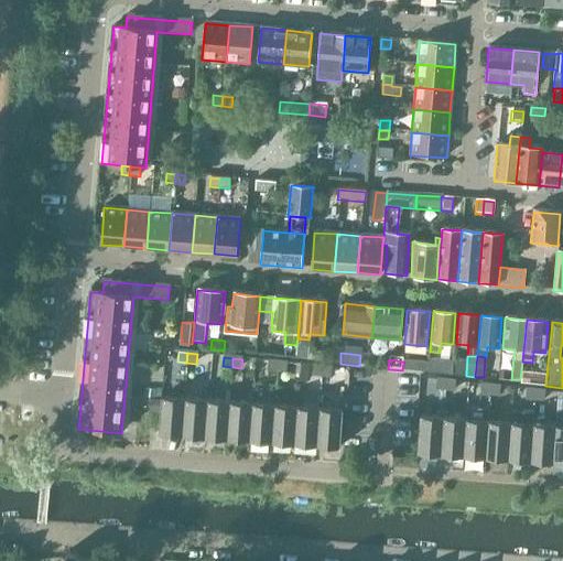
[(429,373),(452,376),(453,363),(430,360),(429,373)]
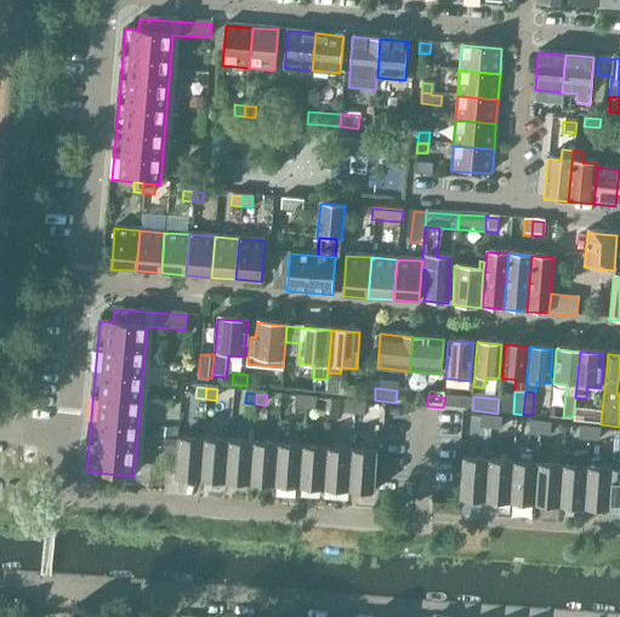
[(294,409),(305,410),(306,399),(295,398),(294,409)]
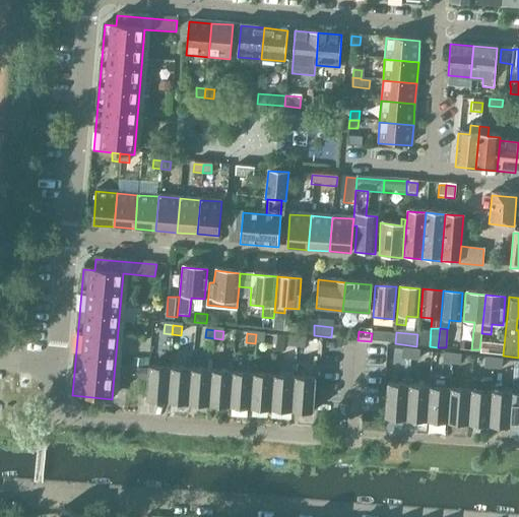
[(372,333),(371,341),(394,344),(395,335),(372,333)]
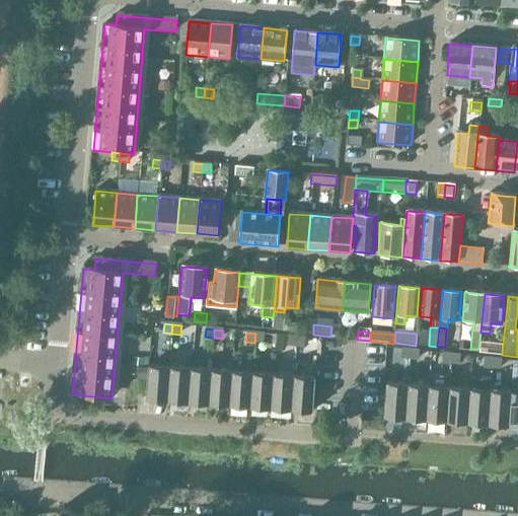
[(255,334),(254,343),(263,344),(264,335),(255,334)]
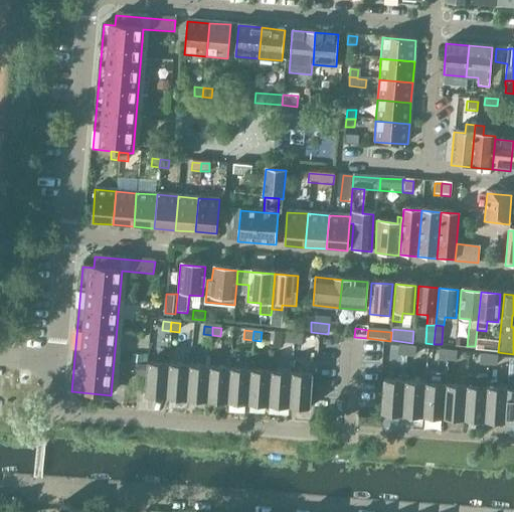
[(285,344),(294,345),(295,336),(286,335),(285,344)]
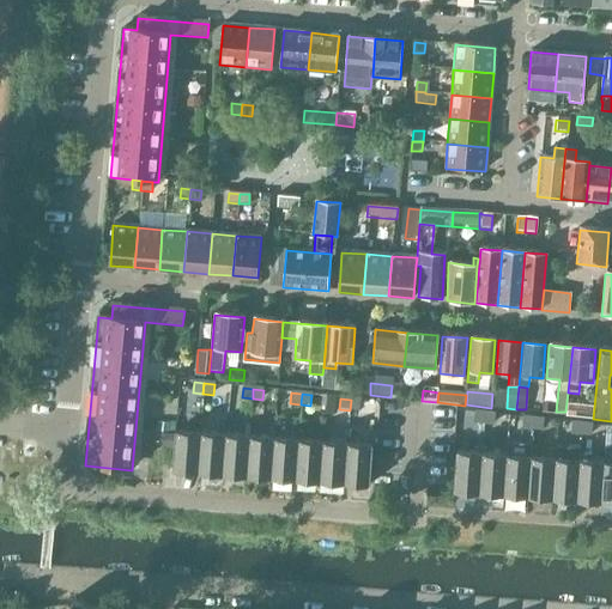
[(351,400),(350,410),(359,412),(361,401),(351,400)]
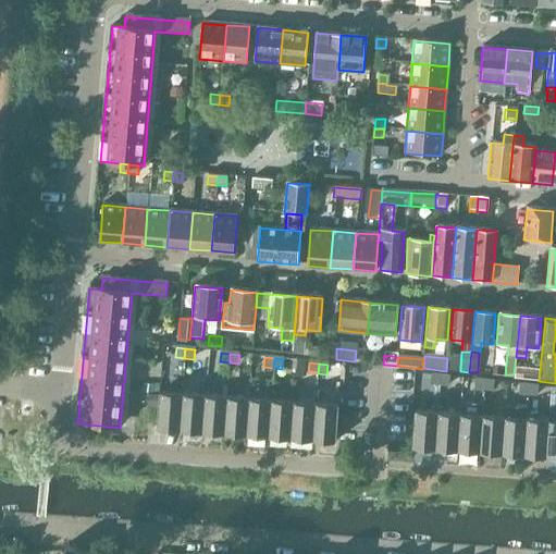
[(514,379),(539,382),(540,371),(515,368),(514,379)]
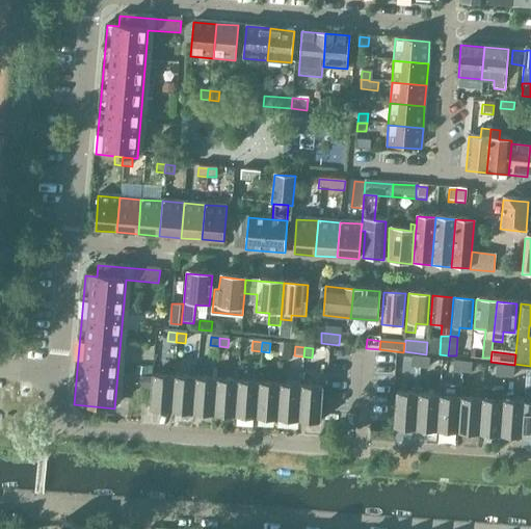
[(419,369),(420,360),(412,359),(409,376),(418,376),(419,369)]
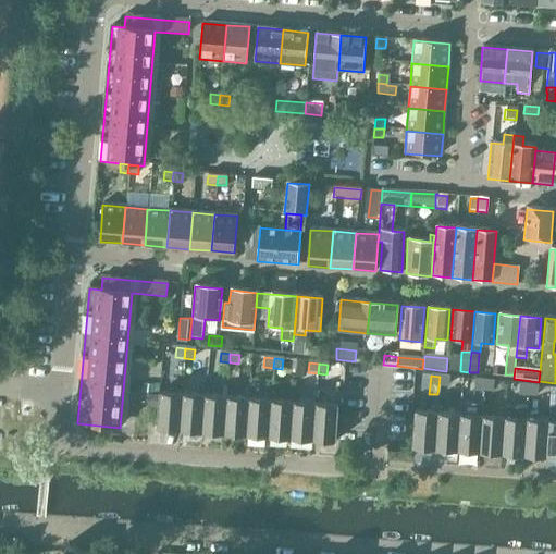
[(449,378),(440,377),(439,386),(448,388),(449,378)]
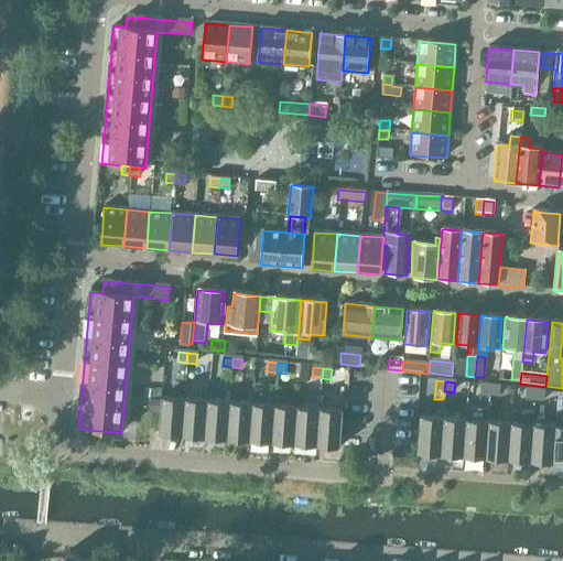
[(480,396),(489,396),(490,386),(482,385),(480,396)]
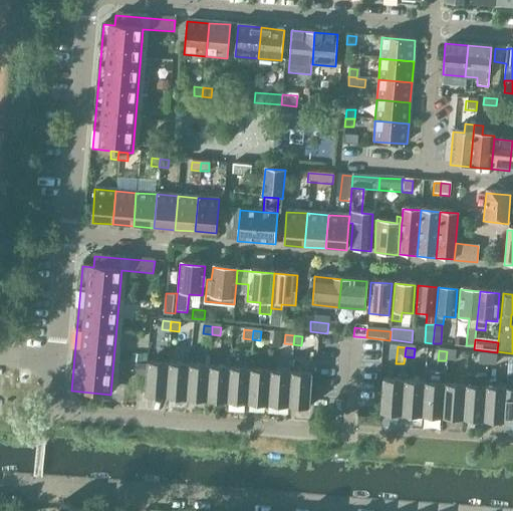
[(447,351),(446,360),(455,361),(456,352),(447,351)]
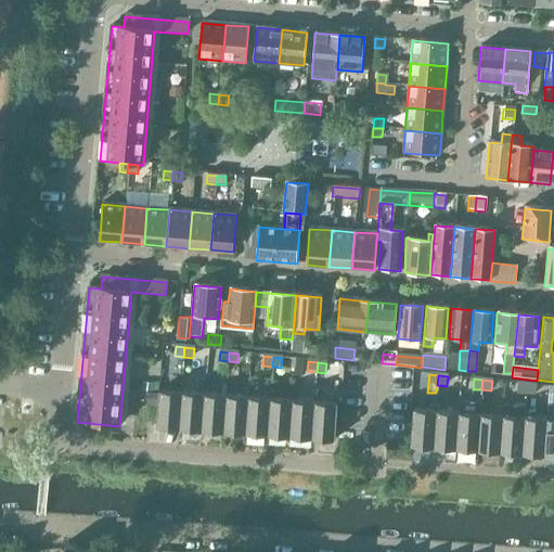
[(516,394),(526,395),(527,385),(517,384),(516,394)]
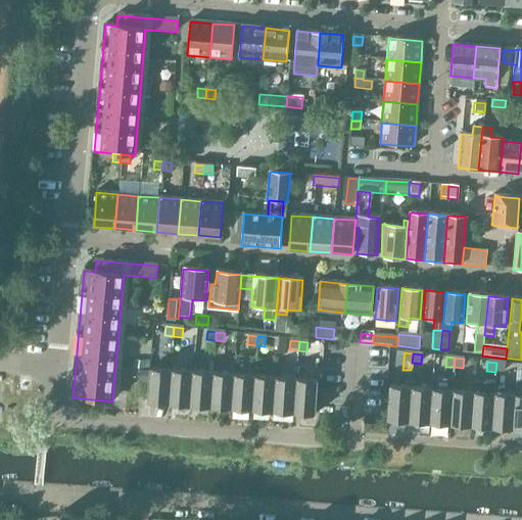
[(496,363),(495,372),(504,373),(505,364),(496,363)]
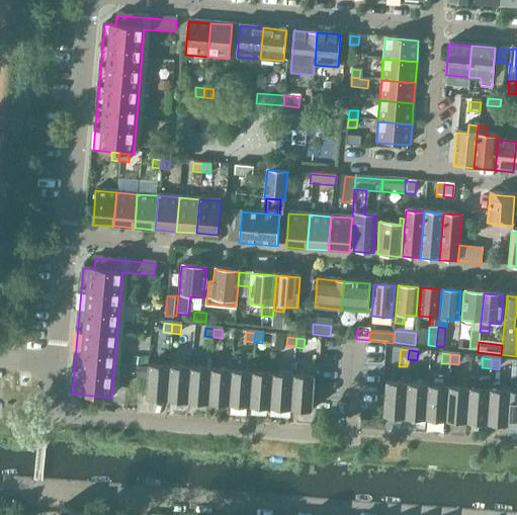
[(146,400),(166,402),(169,367),(148,366),(146,400)]
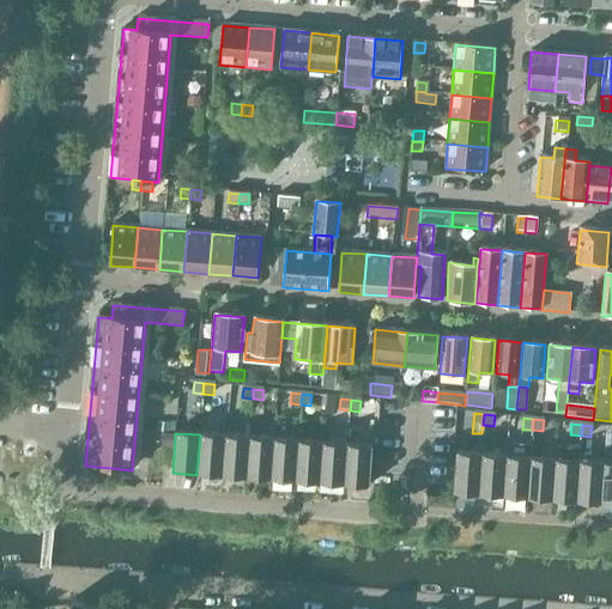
[(197,475),(222,476),(224,437),(200,434),(197,475)]
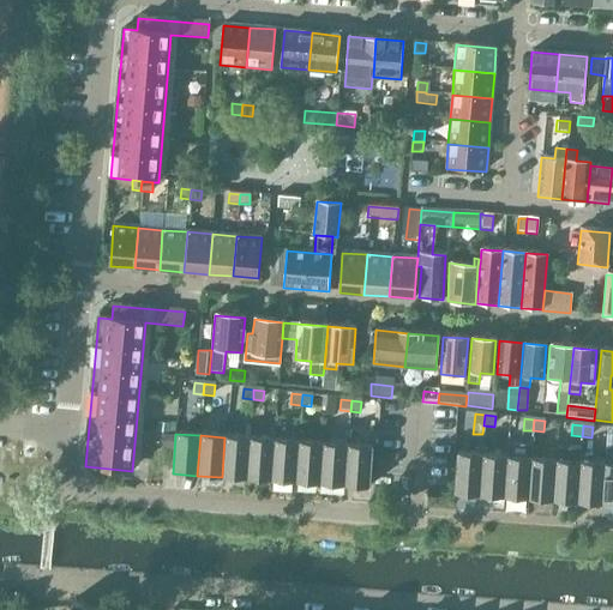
[(222,477),(246,479),(250,439),(224,438),(222,477)]
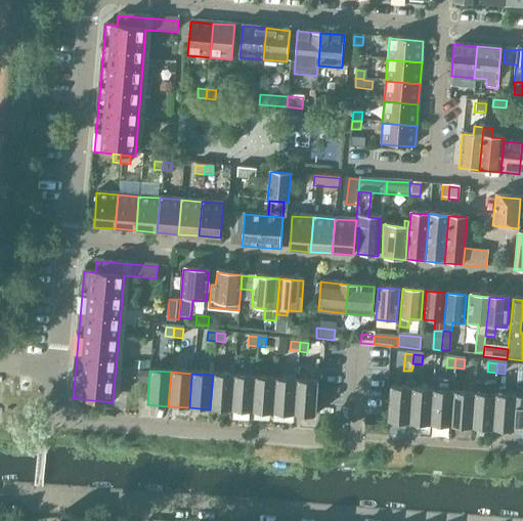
[(210,409),(231,410),(233,377),(213,375),(210,409)]
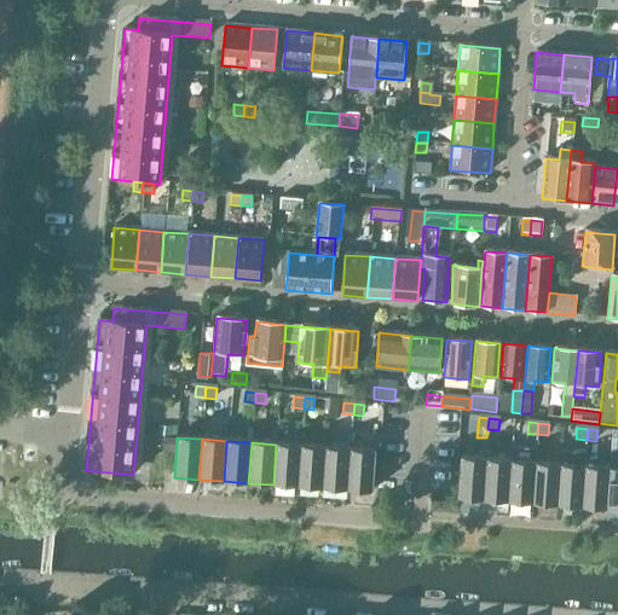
[(273,485),(298,487),(301,446),(276,445),(273,485)]
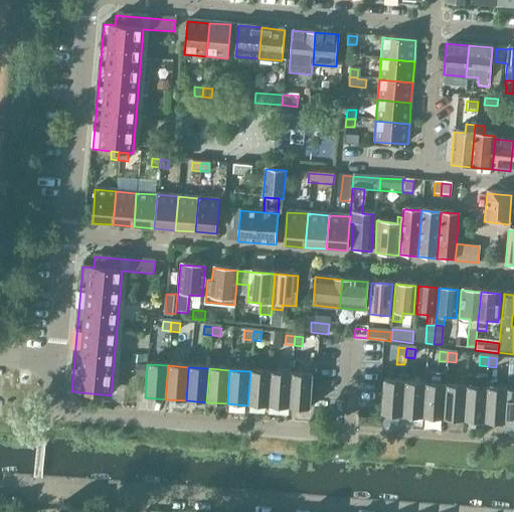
[(247,405),(269,406),(272,373),(250,371),(247,405)]
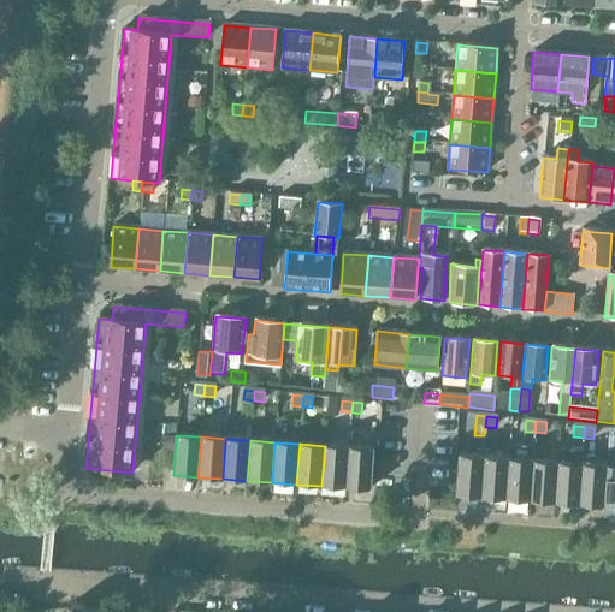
[(321,486),(347,488),(349,447),(325,446),(321,486)]
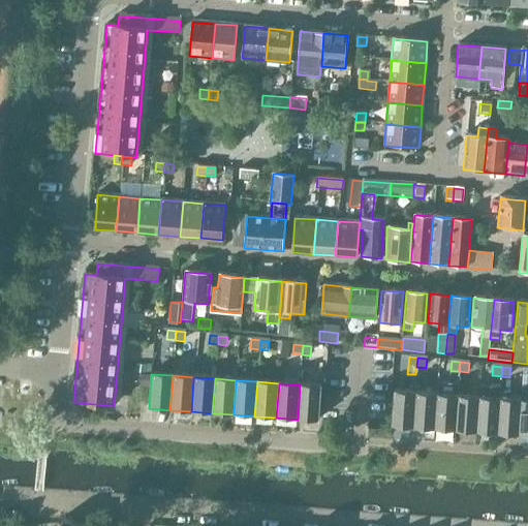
[(300,384),(298,420),(318,421),(321,387),(300,384)]
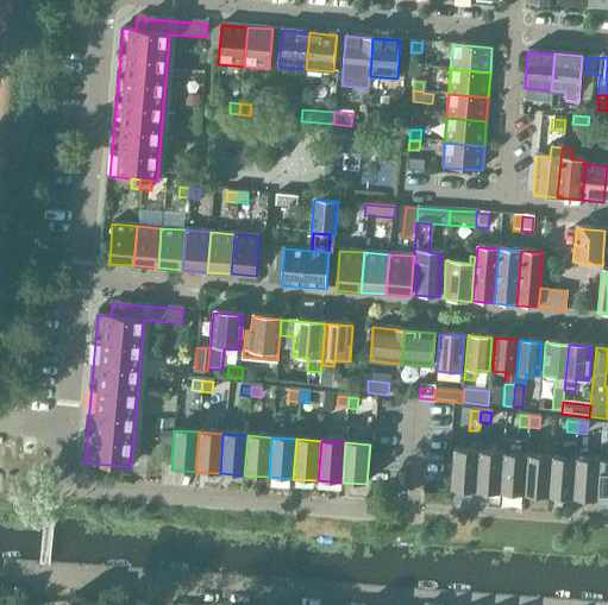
[(607,500),(607,446),(601,446),(600,460),(597,500),(607,500)]
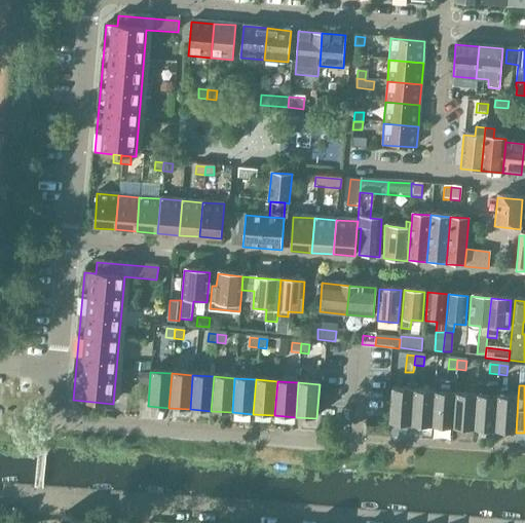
[(389,423),(410,425),(412,390),(391,389),(389,423)]
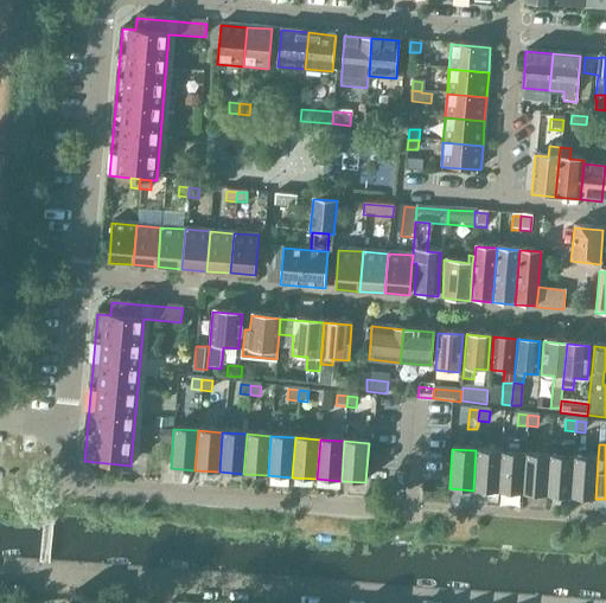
[(473,491),(498,492),(501,453),(476,450),(473,491)]
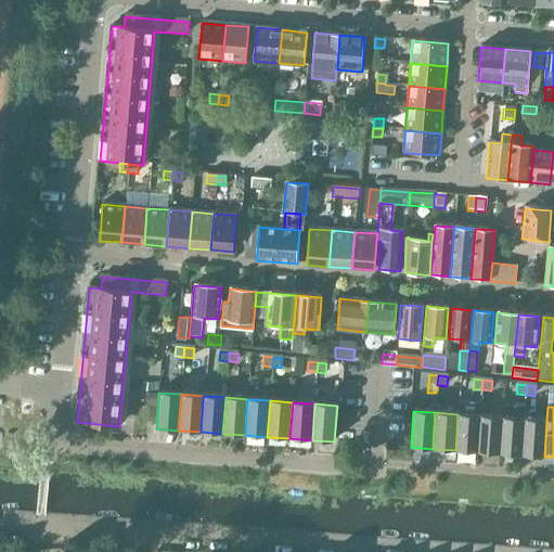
[(455,450),(477,452),(479,415),(458,414),(455,450)]
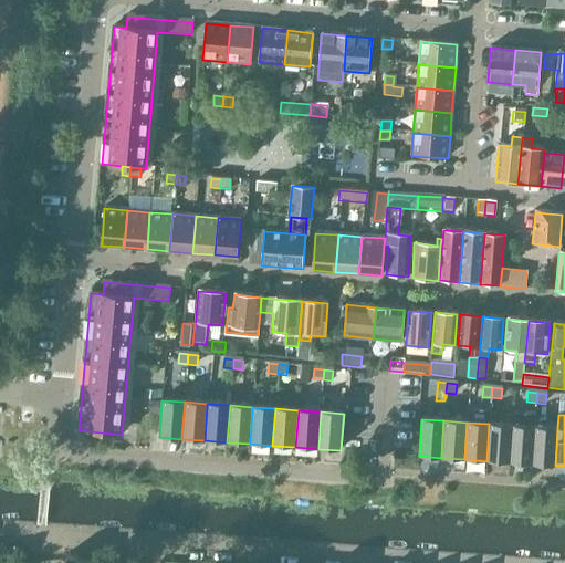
[(487,461),(510,462),(512,426),(489,424),(487,461)]
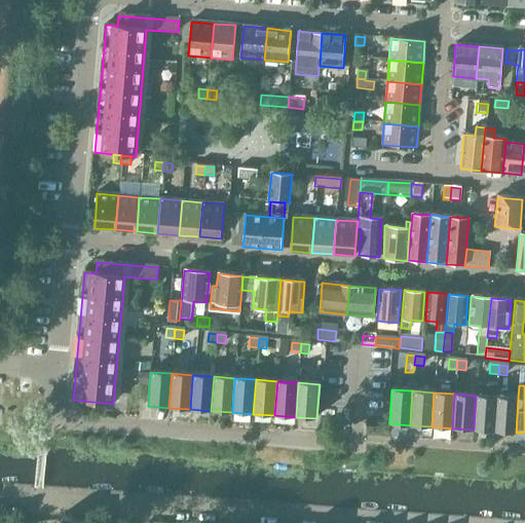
[(474,430),(494,431),(496,397),(476,396),(474,430)]
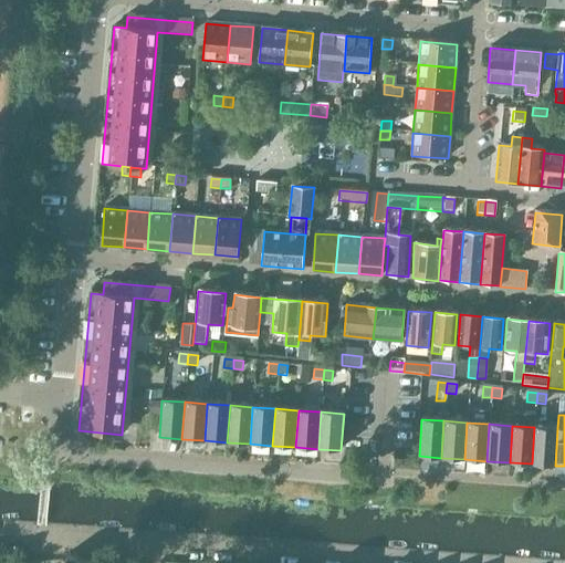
[(532,464),(555,466),(557,428),(534,427),(532,464)]
